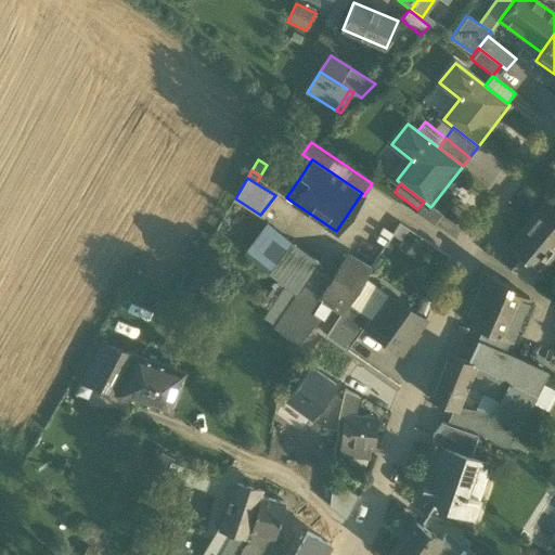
[(519,258),(537,272),(538,271),(531,266),(539,257),(541,259),(545,254),(543,252),(546,247),(554,253),(554,250),(554,202),(549,197),(528,221),(529,223),(510,247),(507,245),(506,247),(519,258)]
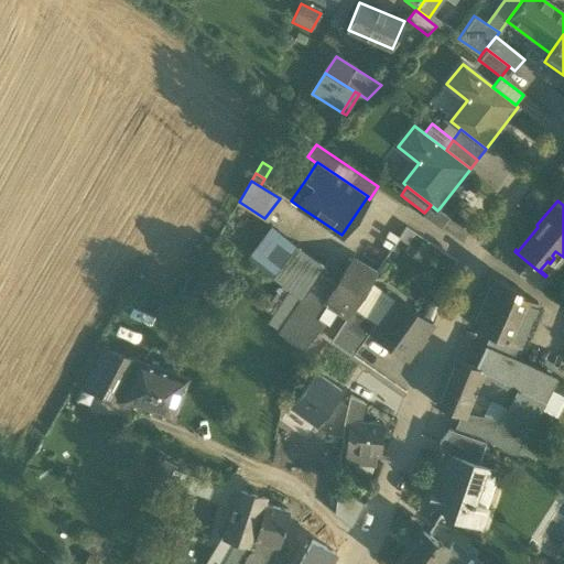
[(449,218),(438,209),(437,210),(431,205),(424,213),(422,216),(441,229),(449,218)]
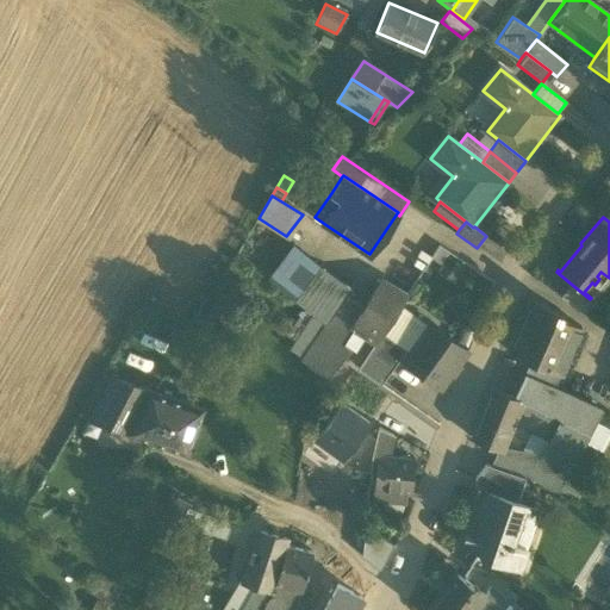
[(582,246),(580,243),(558,269),(560,272),(582,246)]
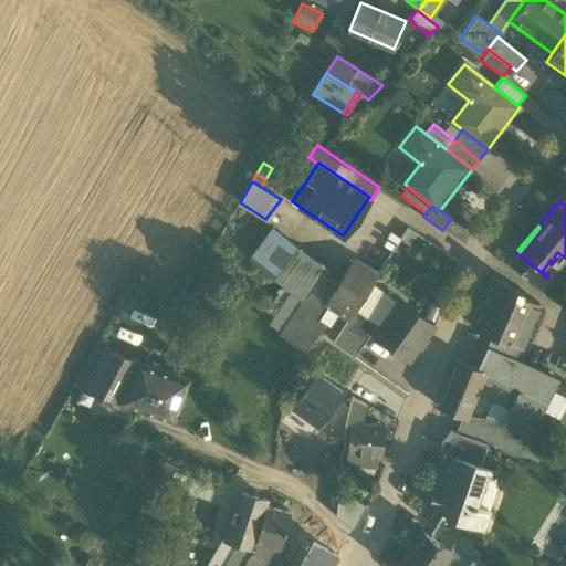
[(250,260),(262,270),(284,238),(271,229),(250,260)]
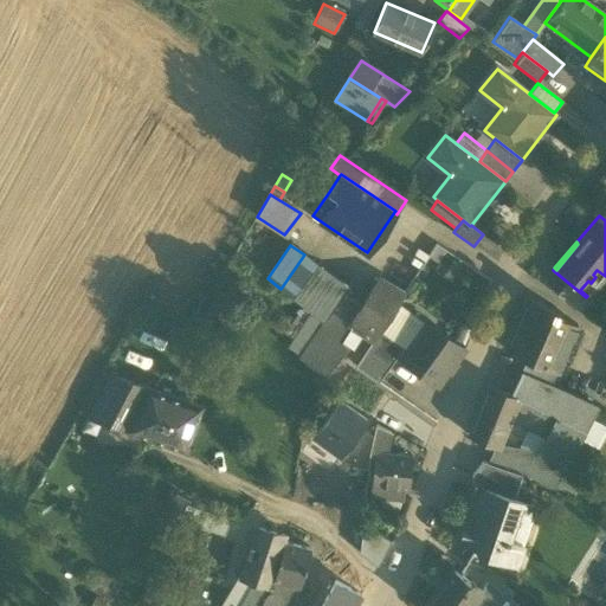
[(452,282),(463,265),(445,253),(434,270),(452,282)]
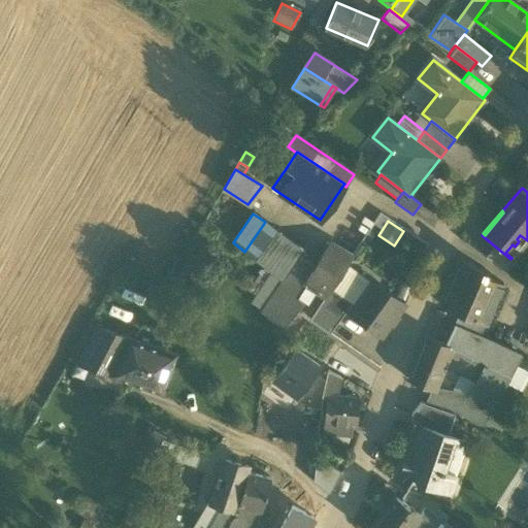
[(244,252),(255,260),(275,229),(265,222),(244,252)]
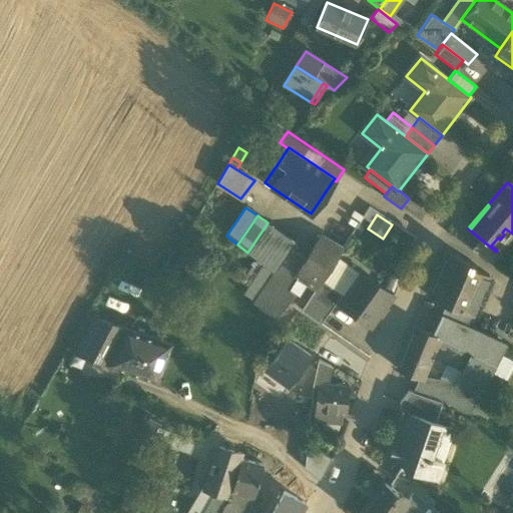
[(296,240),(268,222),(247,252),(263,265),(273,273),(278,266),(297,275),(307,259),(291,248),(296,240)]
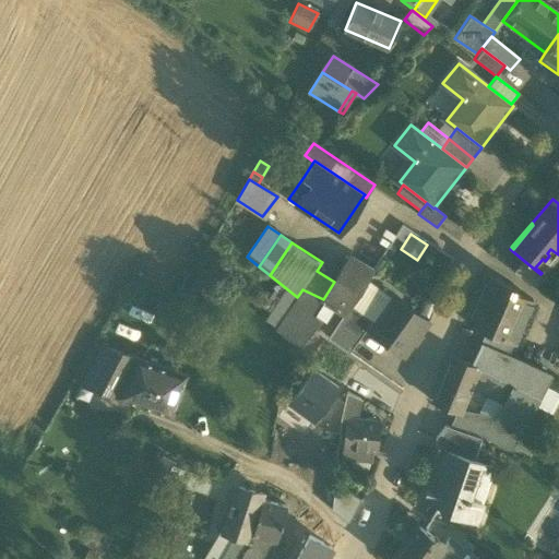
[(535,268),(542,273),(558,254),(550,249),(547,253),(549,256),(545,261),(543,259),(535,268)]
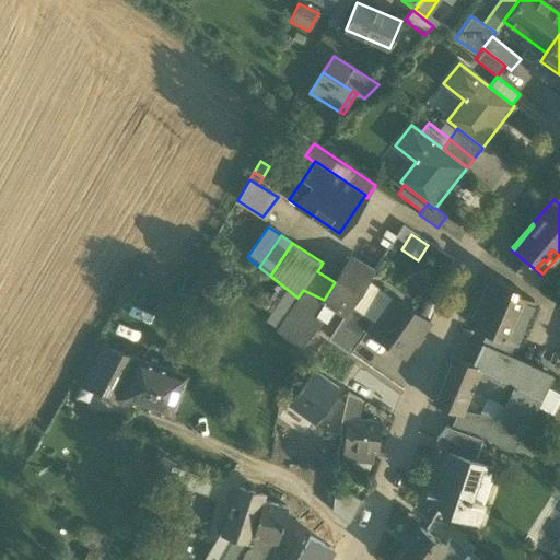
[(346,315),(351,306),(366,282),(373,272),(350,258),(335,282),(324,300),(325,301),(338,310),(345,314),(346,315)]
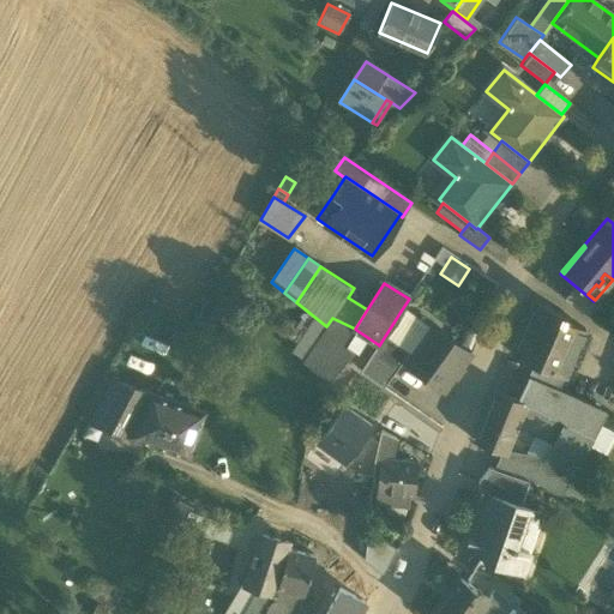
[(564,299),(591,318),(601,306),(595,300),(594,301),(575,286),(564,299)]
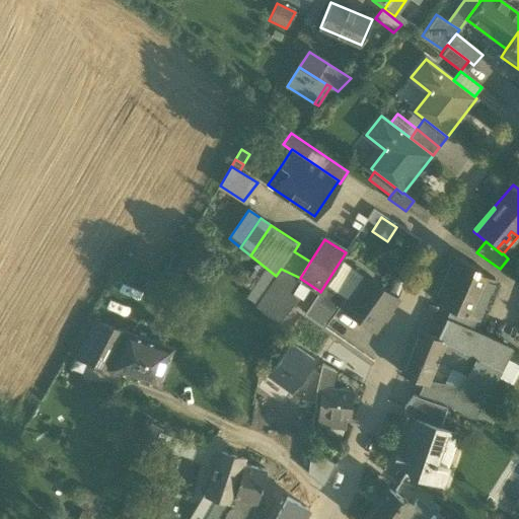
[(476,319),(495,279),(475,271),(476,267),(473,266),(474,265),(451,255),(432,299),(451,308),(476,319)]
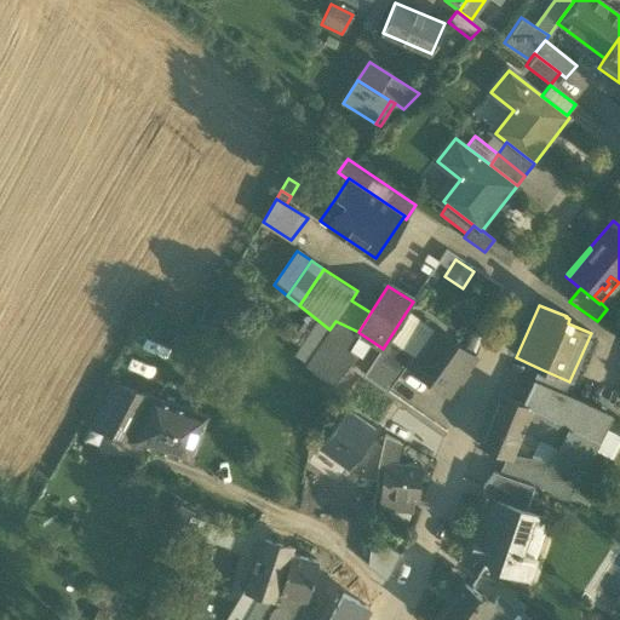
[(436,334),(406,313),(389,339),(412,356),(411,359),(415,362),(436,334)]
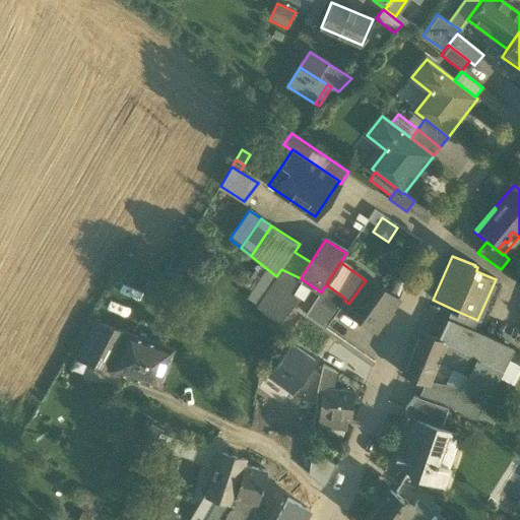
[(276,276),(266,268),(246,299),(257,306),(276,276)]
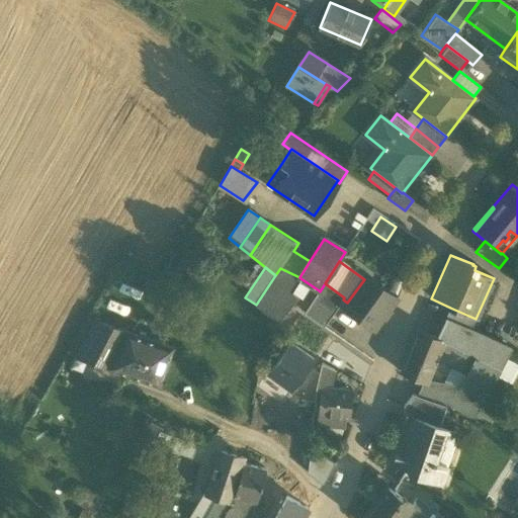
[(300,278),(299,277),(280,268),(275,275),(256,305),(255,306),(278,322),(297,297),(291,292),(300,278)]
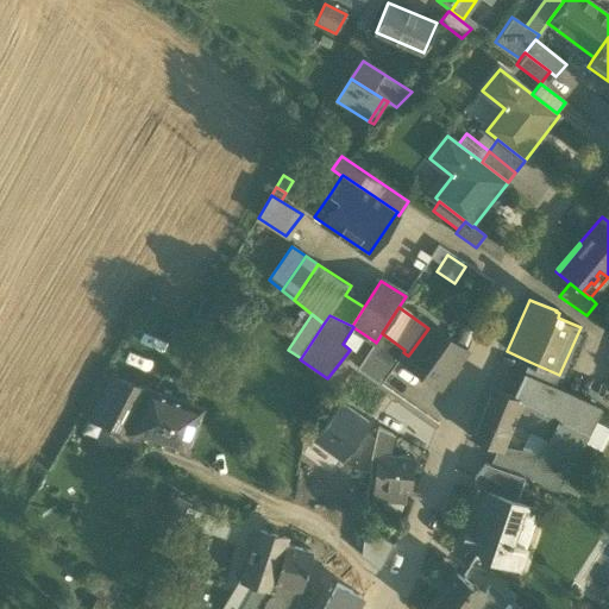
[(431,326),(428,328),(408,356),(403,363),(438,388),(465,350),(431,326)]
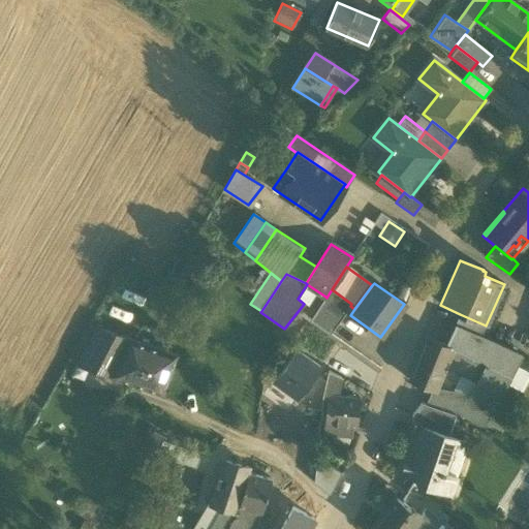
[(298,299),(304,304),(308,306),(319,292),(307,284),(298,299)]
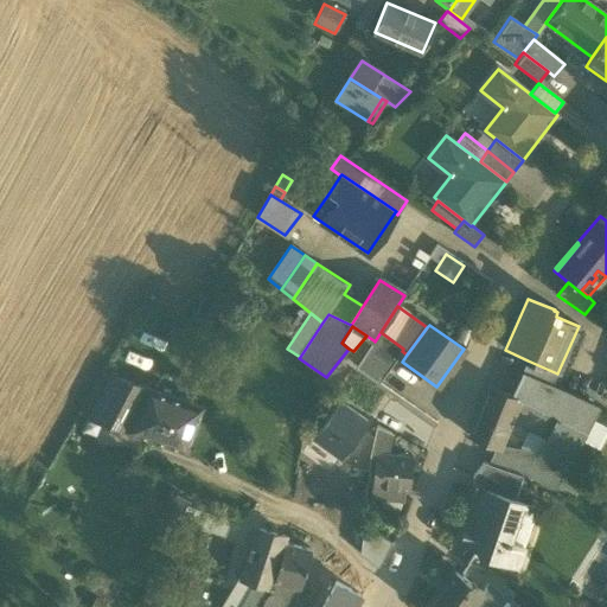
[(356,368),(379,384),(402,351),(403,349),(381,332),(375,342),(374,340),(356,368)]
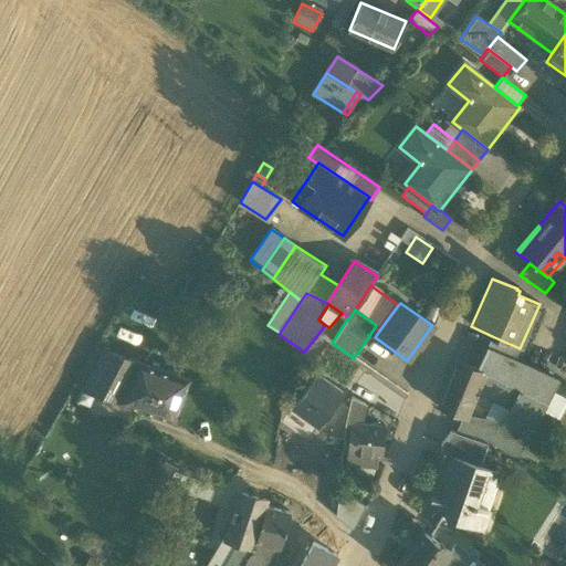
[(492,336),(486,348),(514,360),(520,348),(492,336)]
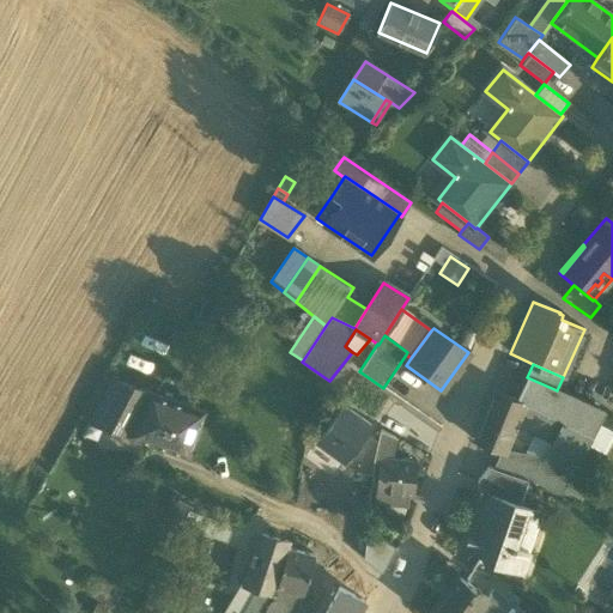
[(523,405),(557,418),(568,394),(557,390),(527,377),(516,401),(523,405)]
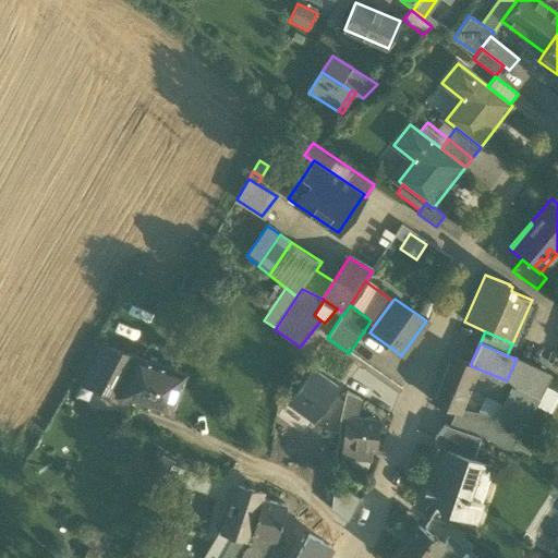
[(83,386),(118,398),(138,359),(102,346),(83,386)]
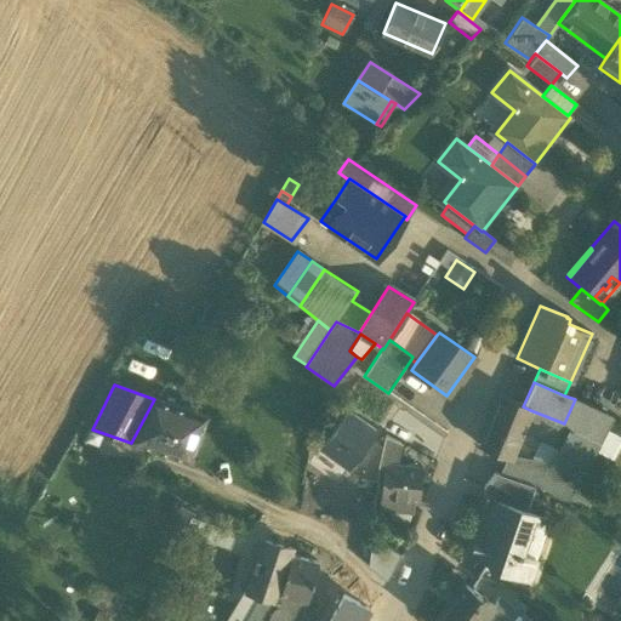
[(512,455),(522,432),(530,410),(523,406),(501,398),(480,448),(507,459),(511,460),(512,455)]
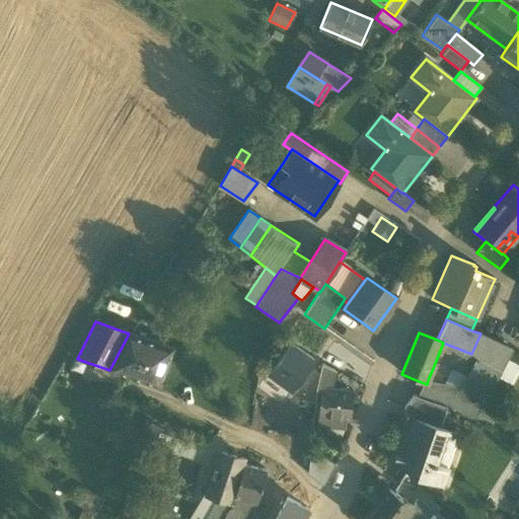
[(109,370),(158,387),(173,349),(129,334),(109,370)]
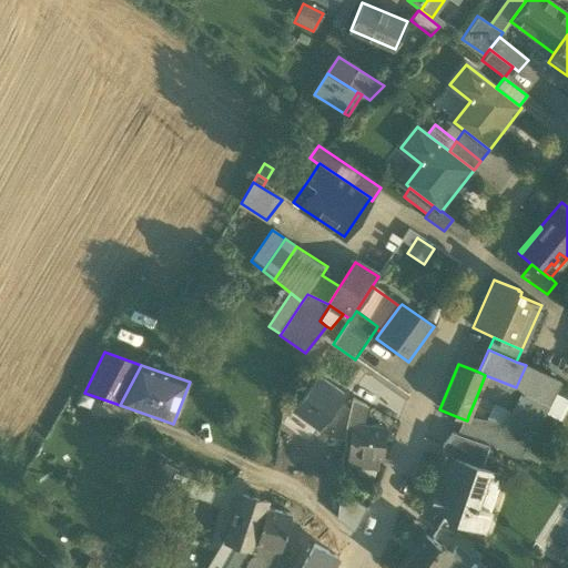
[(516,387),(523,389),(550,404),(556,394),(561,382),(526,365),(516,387)]
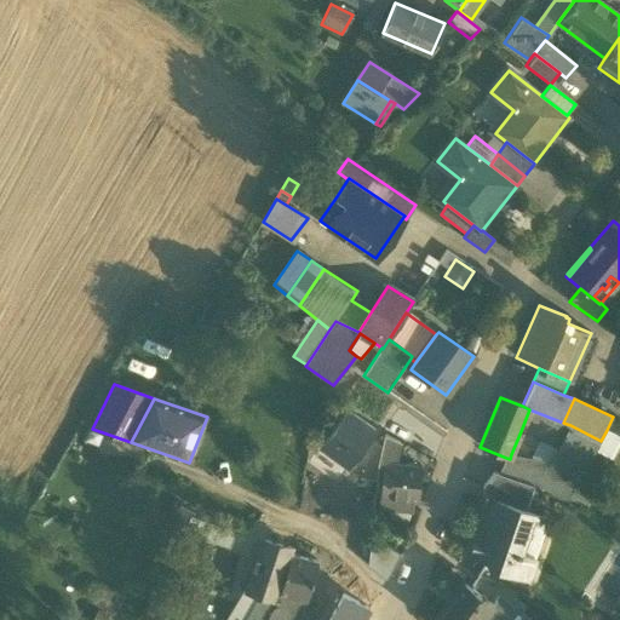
[(320,447),(348,468),(374,430),(346,409),(320,447)]
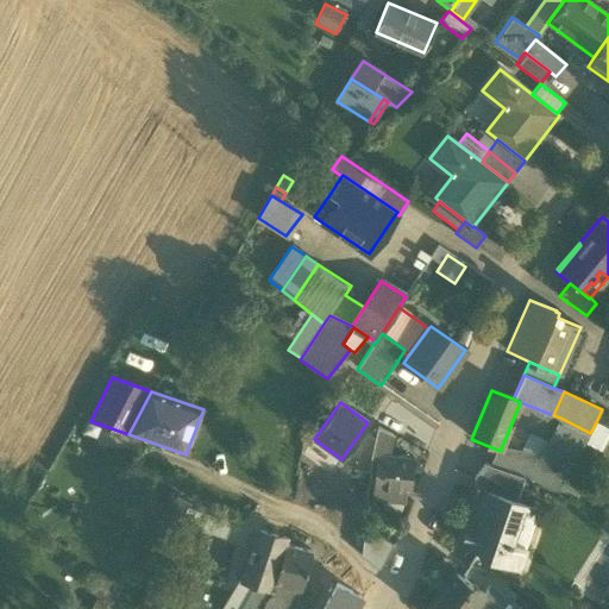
[(553,415),(520,402),(512,424),(531,432),(533,433),(532,435),(546,445),(560,418),(553,415)]
